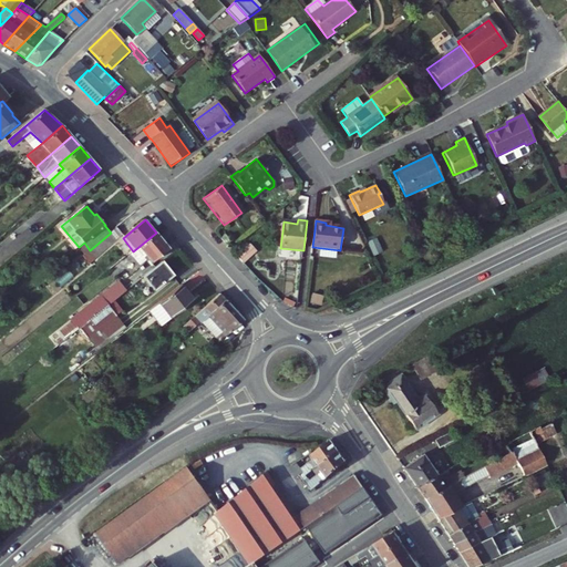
[(111,233),(117,240),(124,234),(119,227),(111,233)]
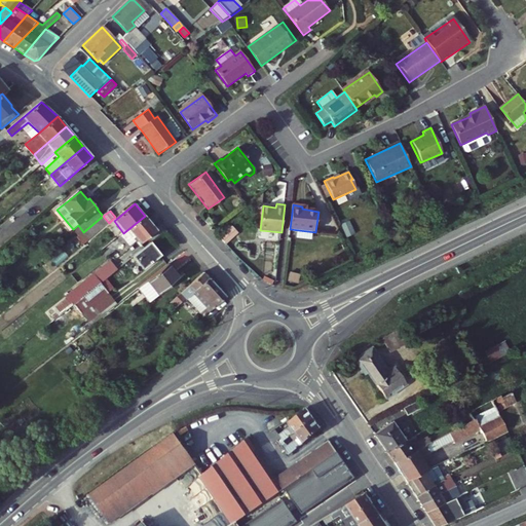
[(89,227),(83,232),(89,239),(109,223),(103,216),(89,227)]
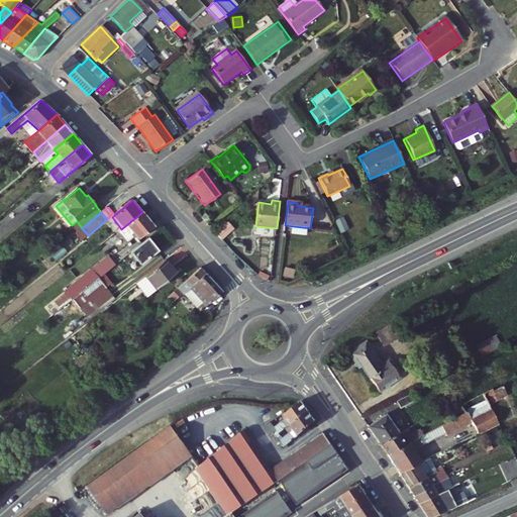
[(137,239),(153,226),(142,212),(121,229),(127,237),(132,233),(137,239)]
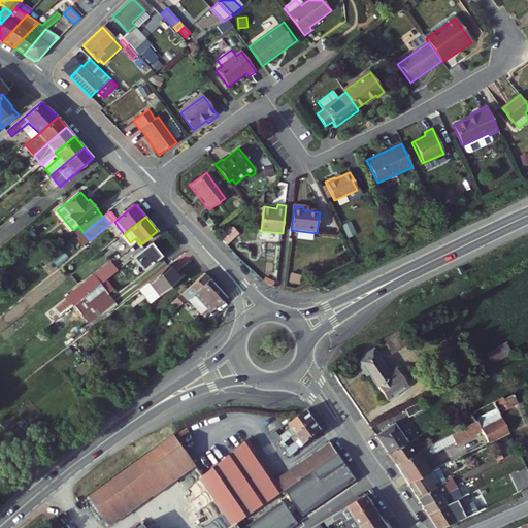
[(216,223),(210,218),(206,221),(211,227),(216,223)]
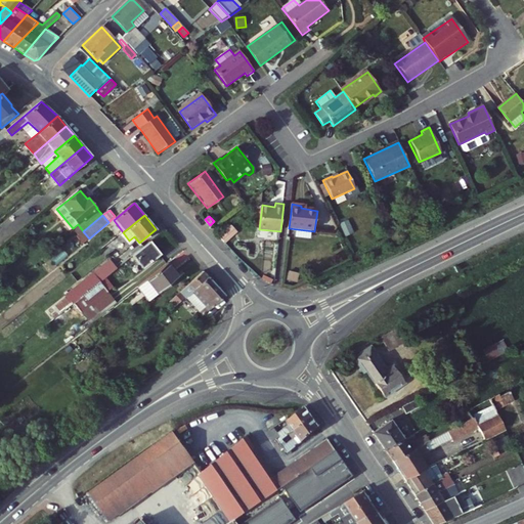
[(161,255),(150,243),(133,256),(143,268),(161,255)]
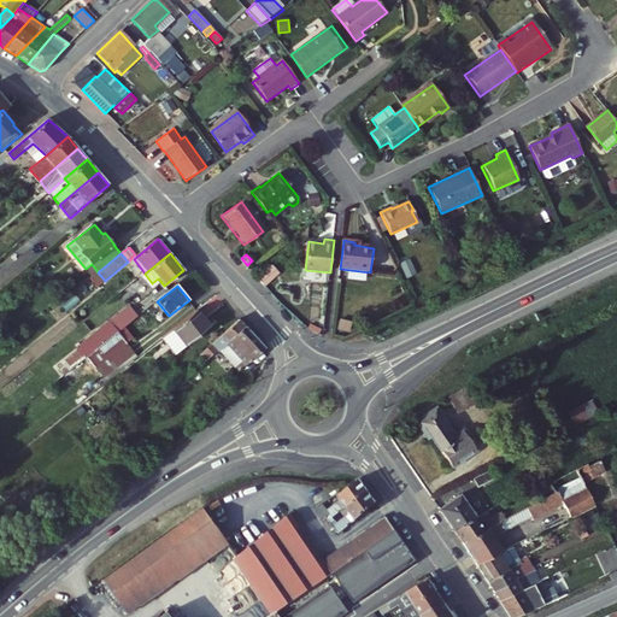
[(135,318),(127,309),(77,348),(84,358),(117,334),(135,318)]
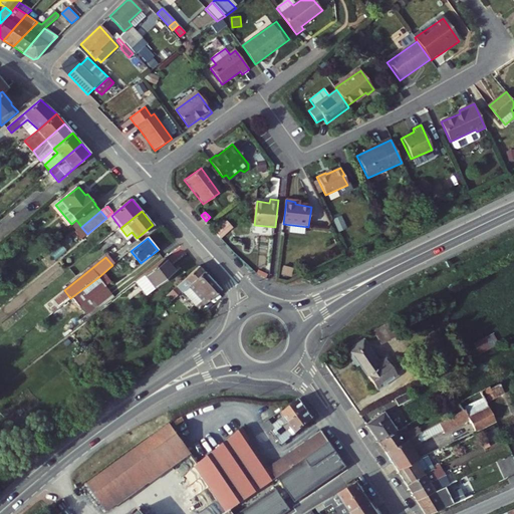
[(176,273),(165,258),(135,281),(147,296),(176,273)]
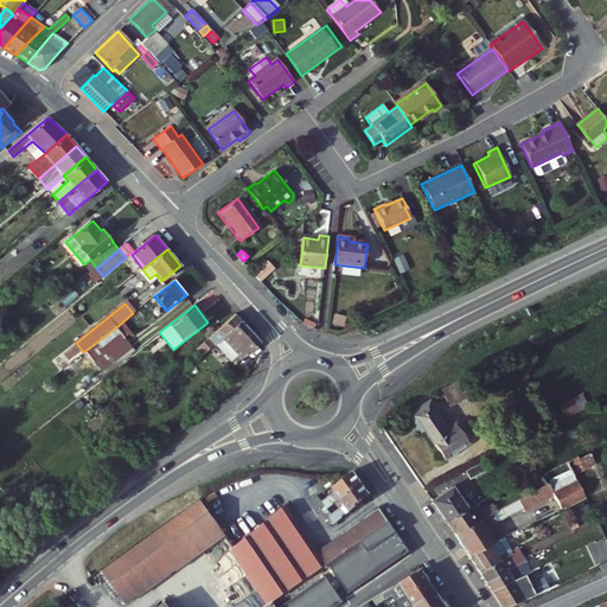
[(242,320),(235,313),(210,336),(215,343),(224,334),(242,320)]
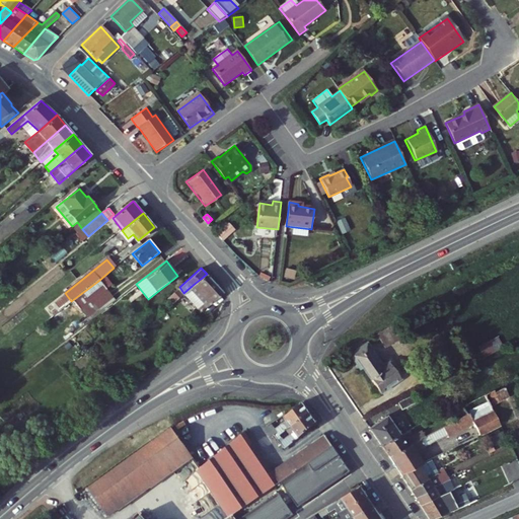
[(195,319),(224,293),(207,274),(192,286),(206,302),(200,307),(191,315),(195,319)]
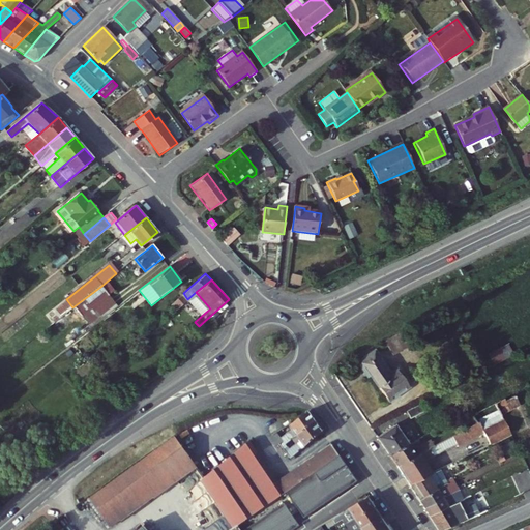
[(116,305),(100,287),(72,307),(60,318),(69,329),(82,320),(88,327),(116,305)]
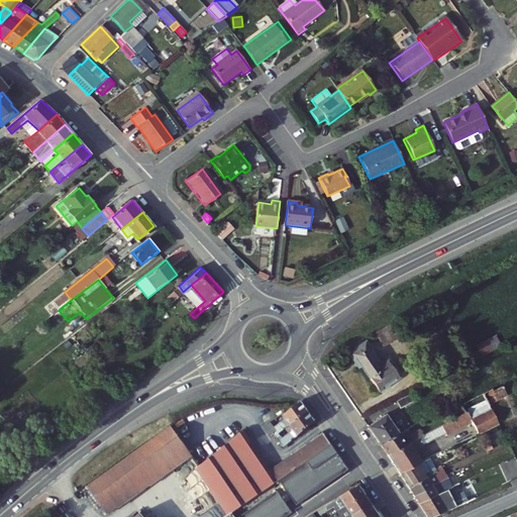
[(205,301),(191,285),(183,292),(186,295),(188,294),(199,306),(205,301)]
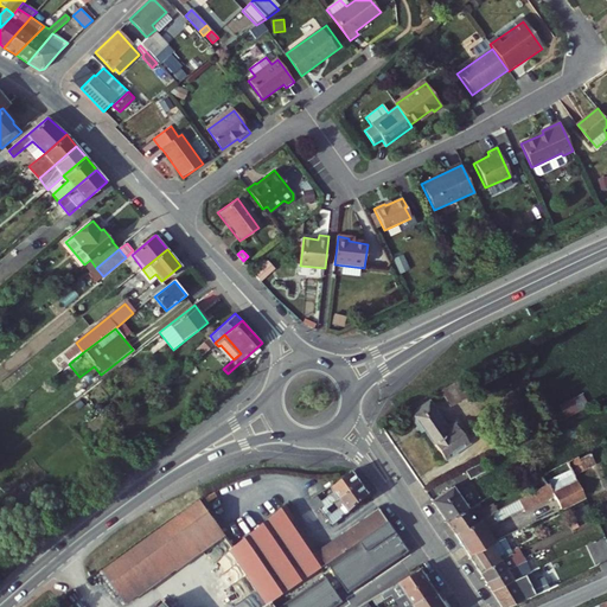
[(218,346),(215,343),(206,350),(210,355),(218,346)]
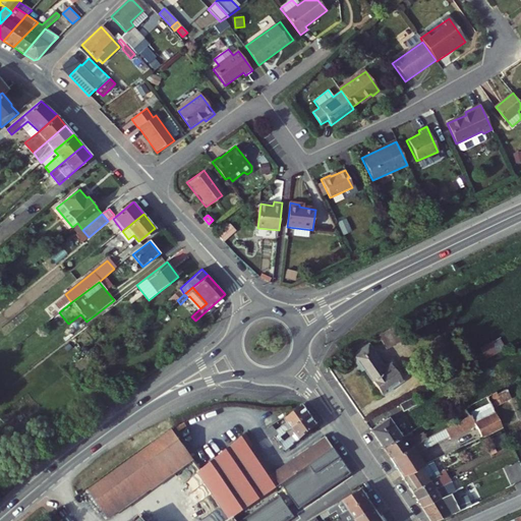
[(462,307),(456,298),(445,304),(449,314),(462,307)]
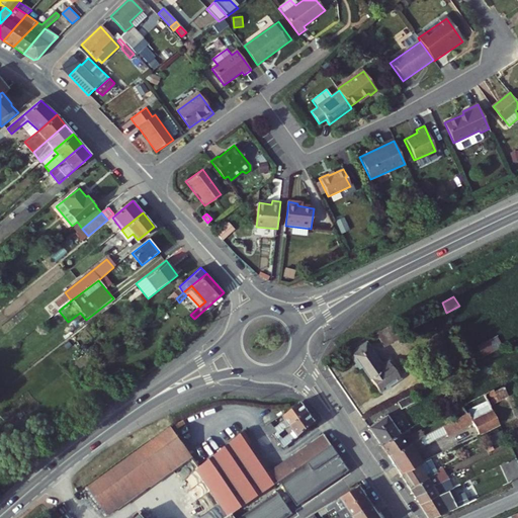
[(113,298),(86,320),(87,322),(114,300),(113,298)]
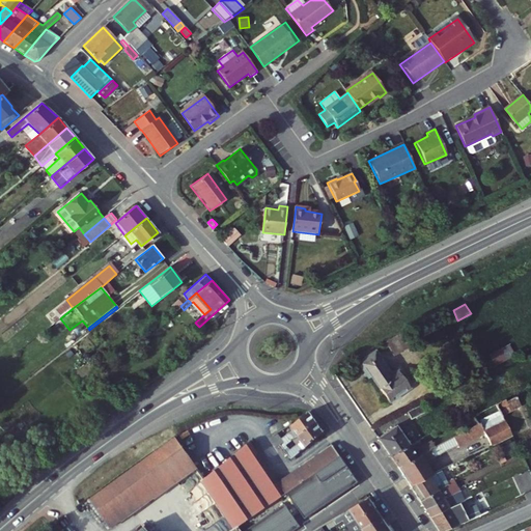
[(406,334),(414,347),(419,345),(411,331),(406,334)]
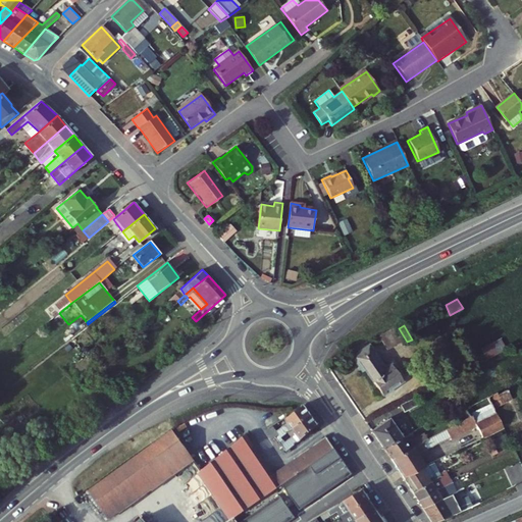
[(407,342),(399,328),(385,335),(392,350),(407,342)]
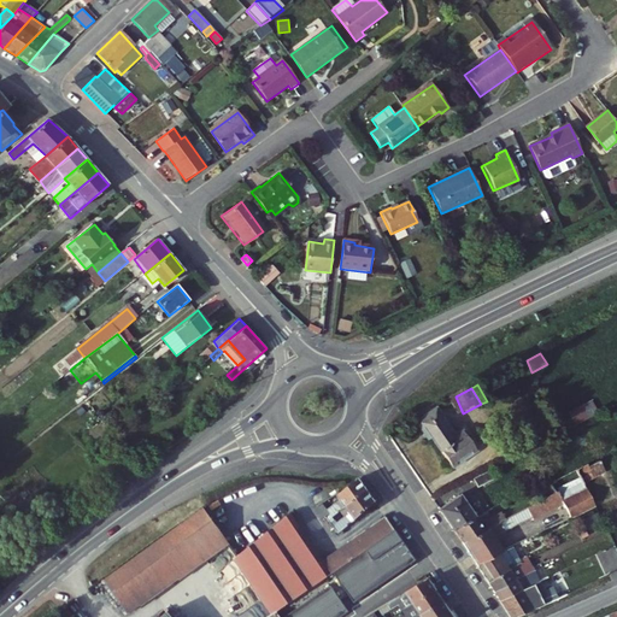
[(433,417),(432,415),(421,421),(453,466),(457,464),(456,463),(476,450),(476,451),(480,448),(468,433),(464,434),(465,436),(457,441),(438,415),(433,417)]
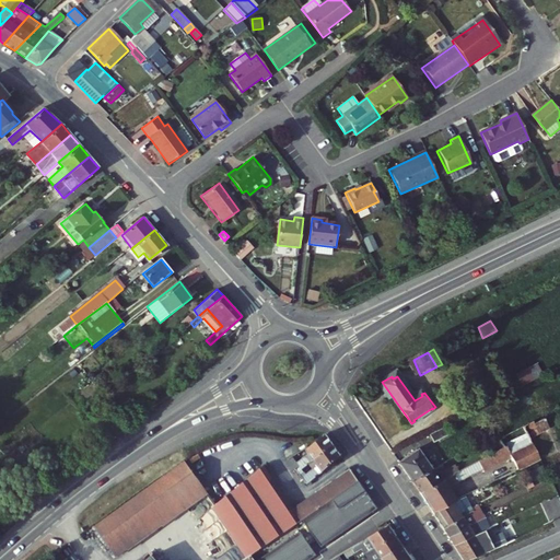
[(527,427),(533,439),(555,427),(549,418),(539,423),(538,420),(527,427)]
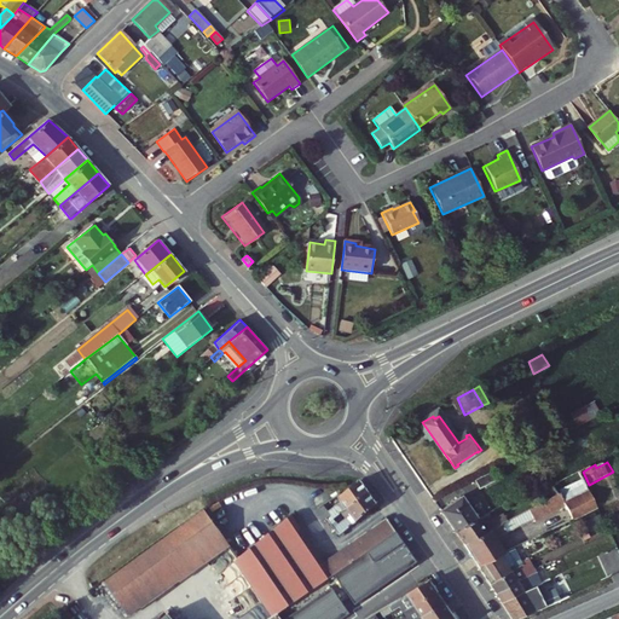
[(554,486),(559,495),(509,521),(467,543),(482,565),(507,553),(512,550),(501,537),(537,519),(539,522),(570,507),(576,519),(601,507),(589,485),(583,472),(554,486)]
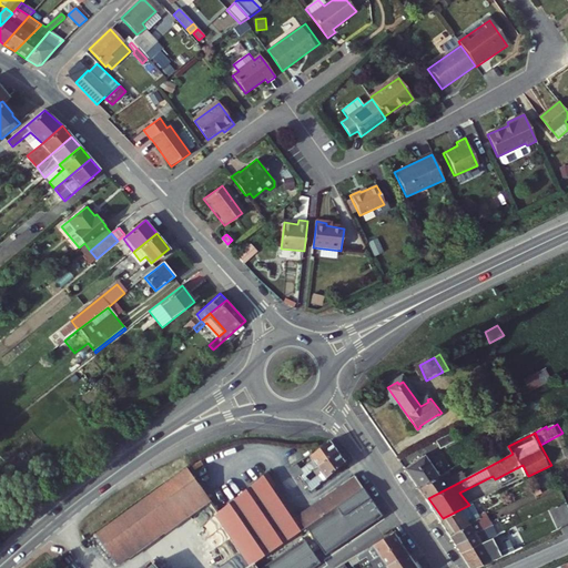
[(321,466),(341,452),(334,442),(313,457),(316,462),(305,470),(300,464),(295,467),(304,478),(308,475),(321,466)]
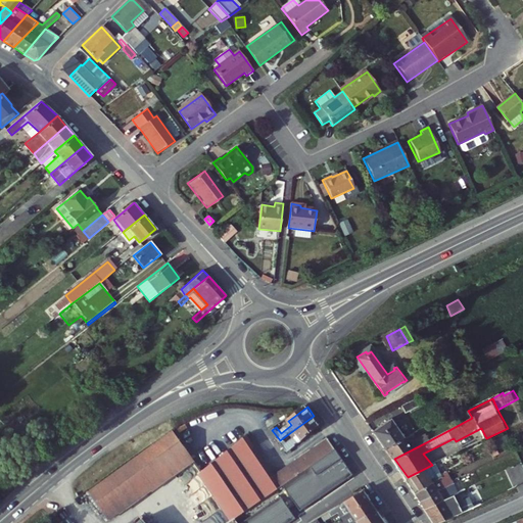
[(290,453),(322,427),(314,416),(295,429),(298,434),(287,441),(284,437),(280,440),(290,453)]
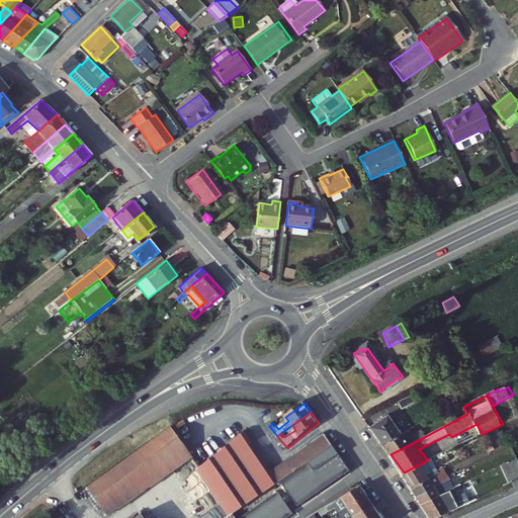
[(370,427),(383,444),(402,434),(390,416),(370,427)]
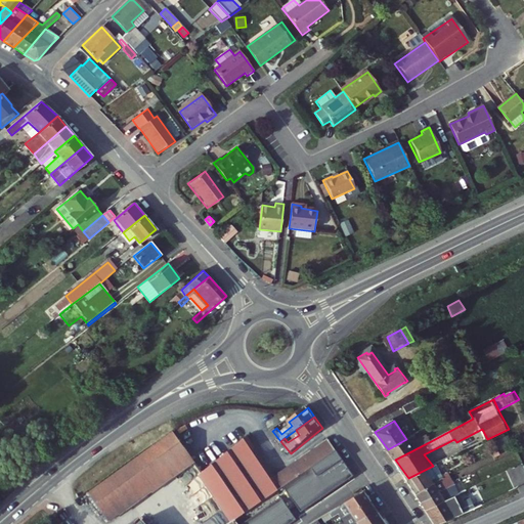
[(198,462),(175,431),(92,492),(116,523),(198,462)]
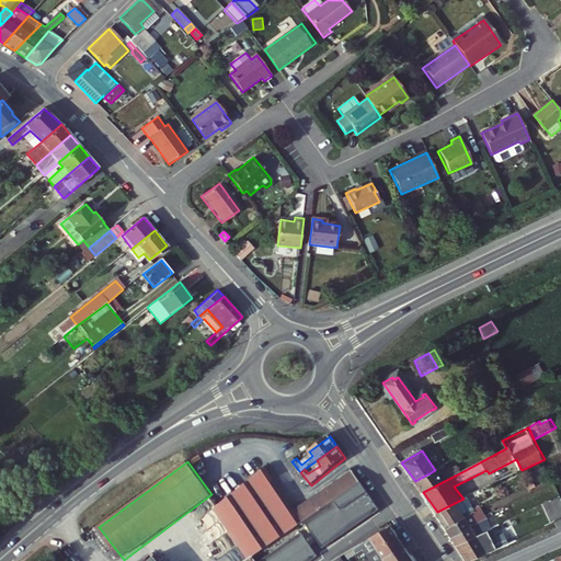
[(449,473),(441,478),(435,470),(415,481),(420,488),(423,492),(461,472),(457,465),(447,469),(449,473)]
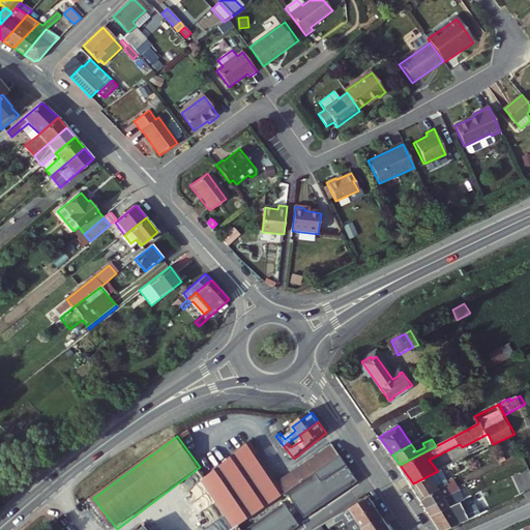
[(358,479),(342,457),(241,526),(243,529),(303,529),(304,529),(308,527),(302,519),(353,483),(358,479)]
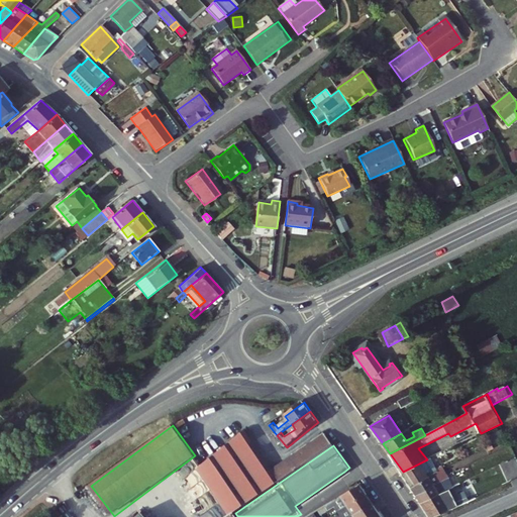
[(408,479),(427,470),(423,461),(403,472),(408,479)]
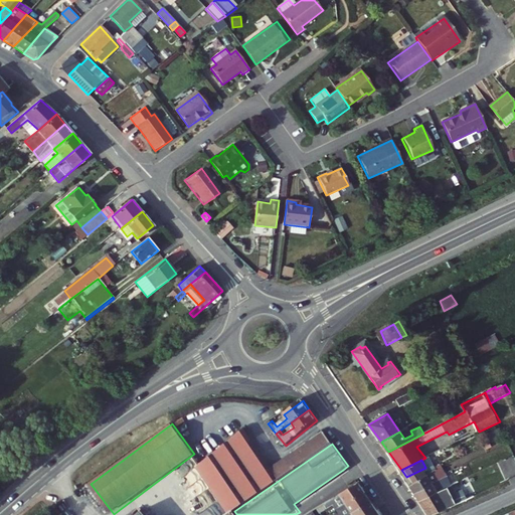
[(428,476),(425,468),(406,477),(410,485),(428,476)]
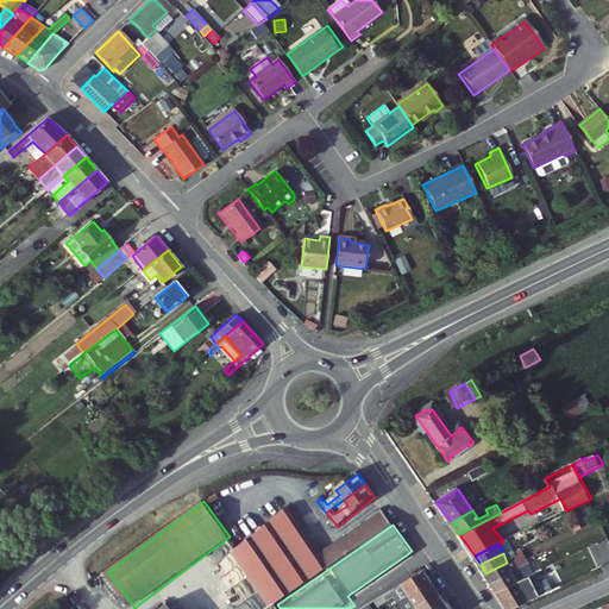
[(514,571),(509,562),(507,563),(485,573),(491,583),(514,571)]
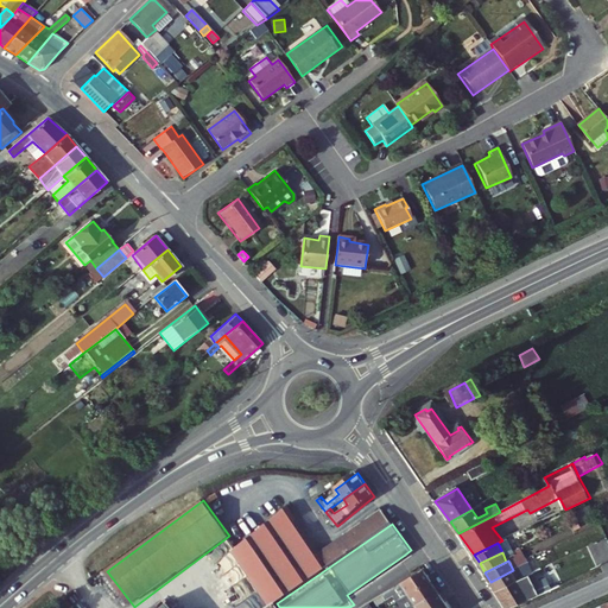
[(534,568),(526,571),(523,565),(513,570),(491,582),(495,590),(537,571),(534,568)]
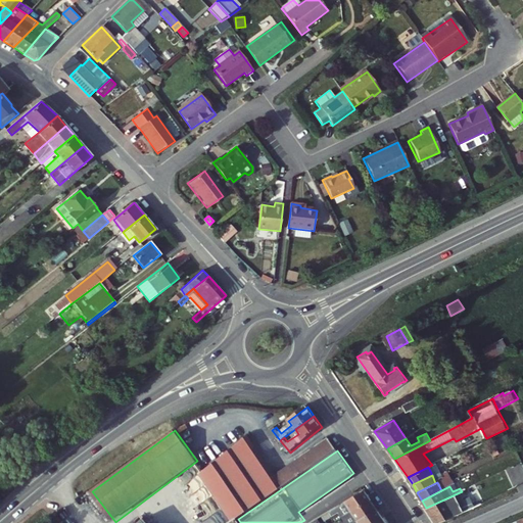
[(473,495),(469,487),(462,491),(426,508),(434,522),(438,522),(456,516),(450,507),(473,495)]
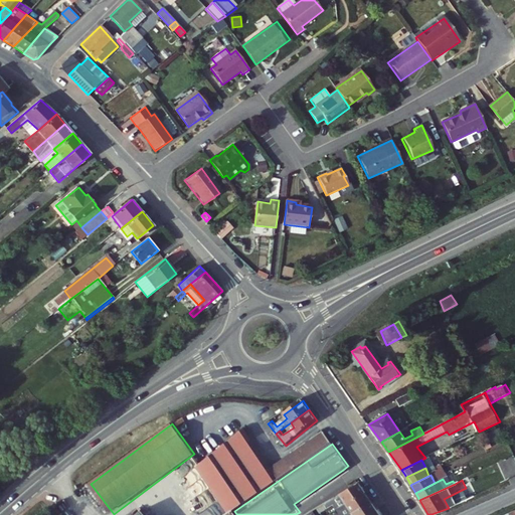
[(335,514),(367,493),(360,483),(327,505),(334,514),(335,514)]
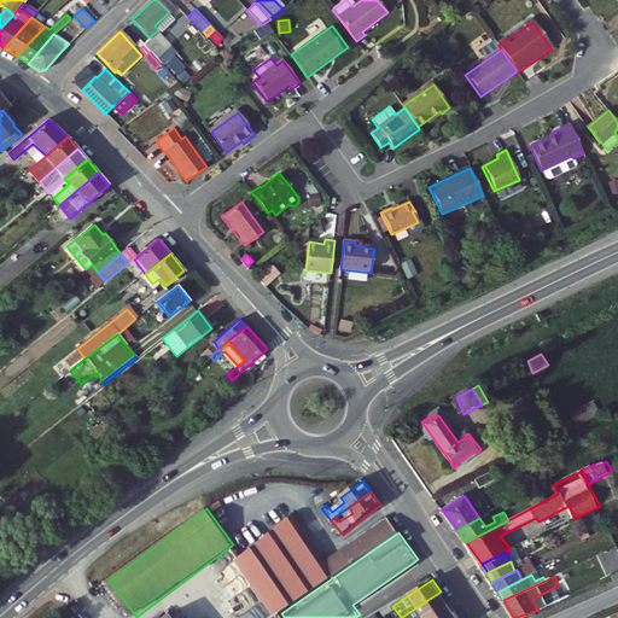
[(441,592),(402,617),(426,617),(448,604),(441,592)]
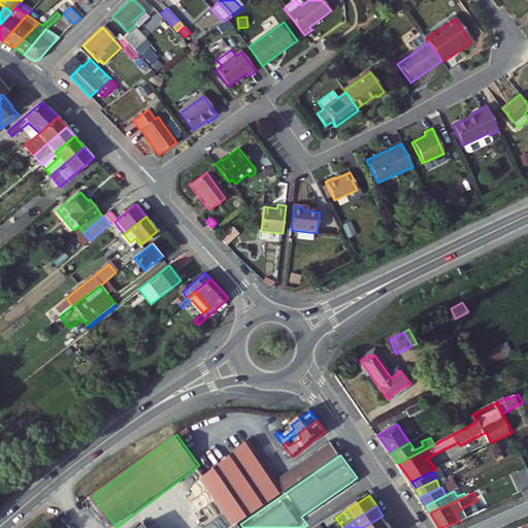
[(391,527),(386,520),(383,516),(364,527),(391,527)]
